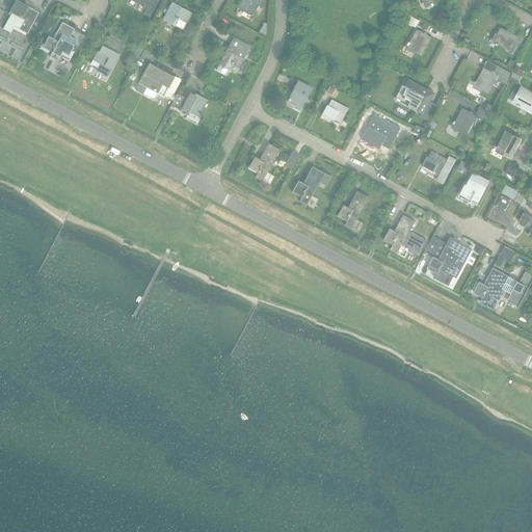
[(38,12),(21,3),(16,0),(15,0),(8,14),(10,15),(2,29),(9,33),(15,25),(27,32),(38,12)]
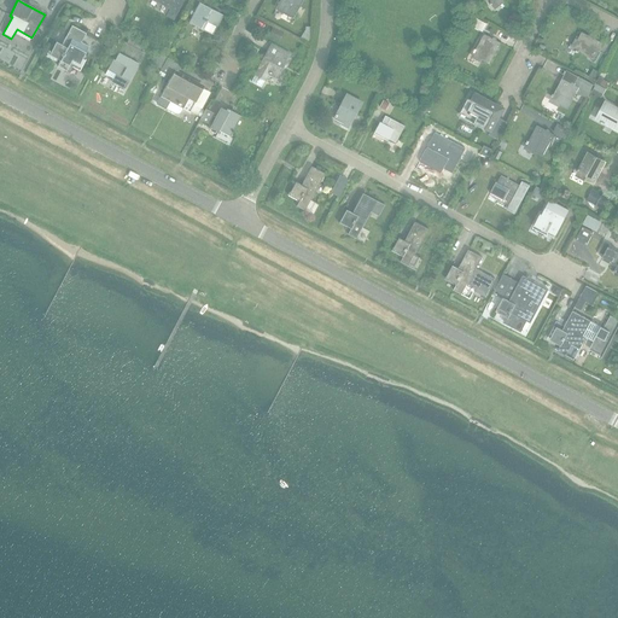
[(153,0),(163,5),(164,4),(170,7),(165,16),(173,21),(184,0),(153,0)]
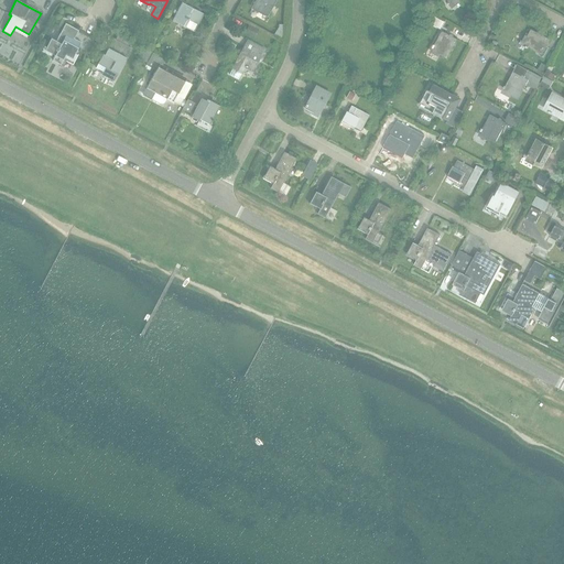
[(256,0),(252,8),(267,15),(274,0),(256,0)]
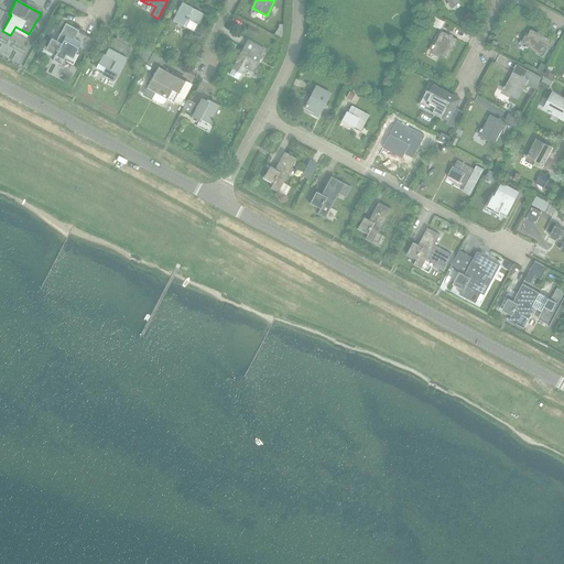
[(203,14),(183,3),(173,21),(194,32),(203,14)]
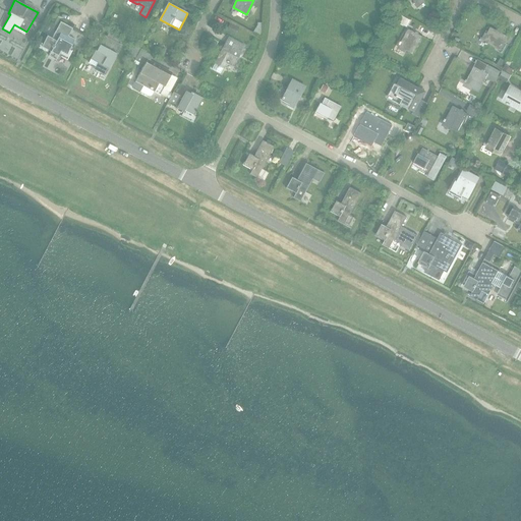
[(410,20),(399,14),(395,20),(407,26),(410,20)]
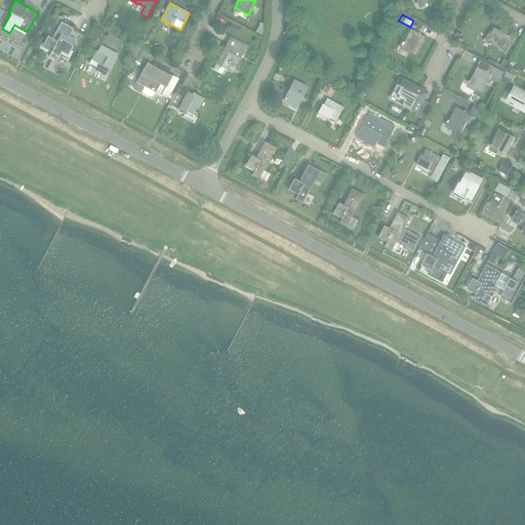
[(75,39),(69,36),(73,28),(62,22),(52,38),(48,36),(42,46),(51,51),(48,55),(56,59),(58,55),(65,58),(75,39)]
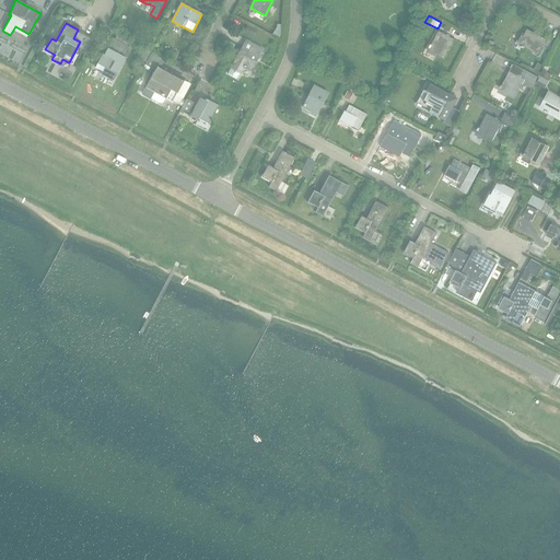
[(243,32),(253,37),(257,30),(247,24),(243,32)]
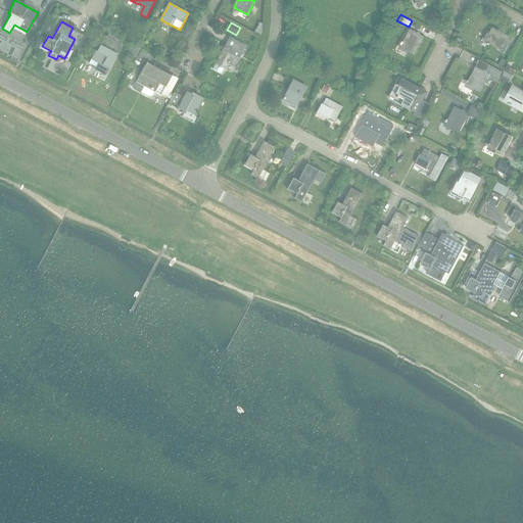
[(510,37),(492,28),(484,42),(503,51),(510,37)]
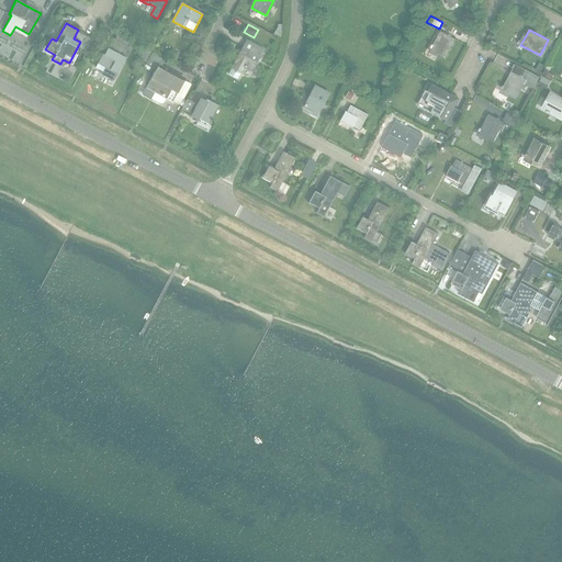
[(456,40),(440,31),(429,51),(446,58),(456,40)]
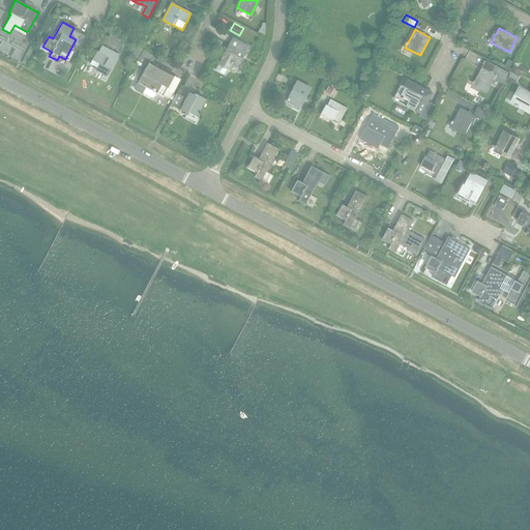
[(95,70),(100,72),(107,76),(122,46),(107,36),(98,52),(97,51),(90,63),(97,67),(95,70)]
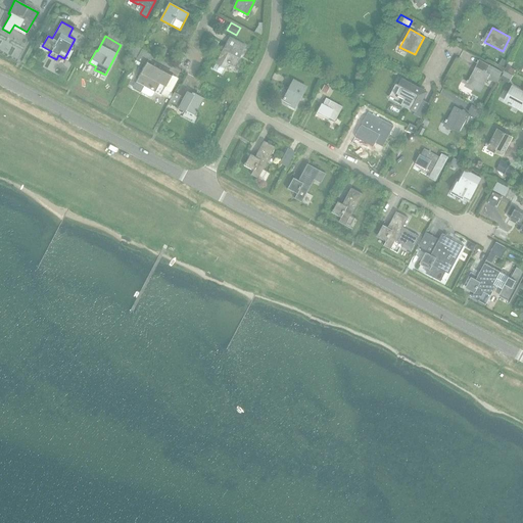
[(239,57),(245,45),(229,36),(218,57),(219,57),(212,68),(222,74),(227,62),(235,67),(240,58),(239,57)]
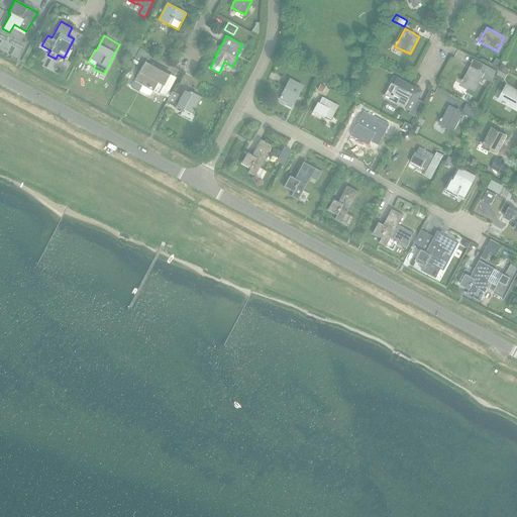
[(212,49),(216,41),(212,38),(207,46),(212,49)]
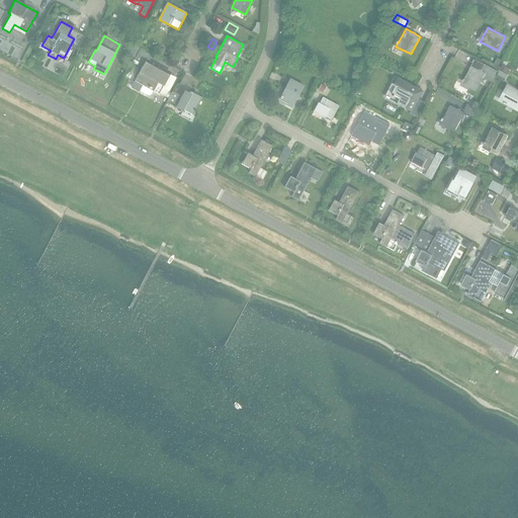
[(170,73),(148,62),(152,55),(140,48),(133,62),(137,64),(139,62),(143,64),(131,87),(148,96),(149,95),(150,95),(151,94),(152,94),(153,91),(159,94),(170,73)]
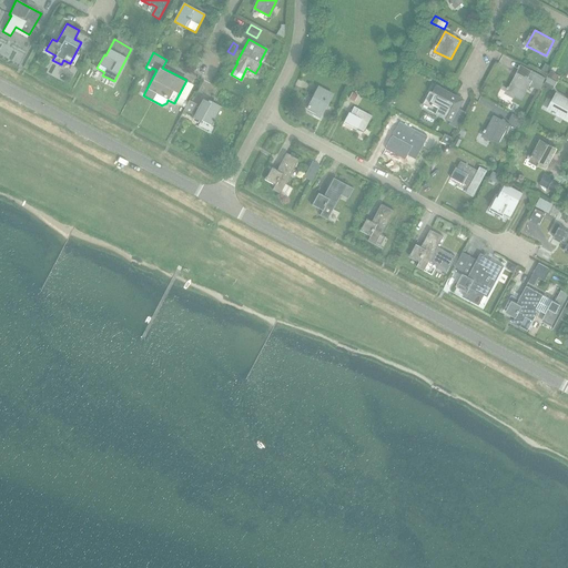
[(140,85),(148,70),(144,69),(137,83),(140,85)]
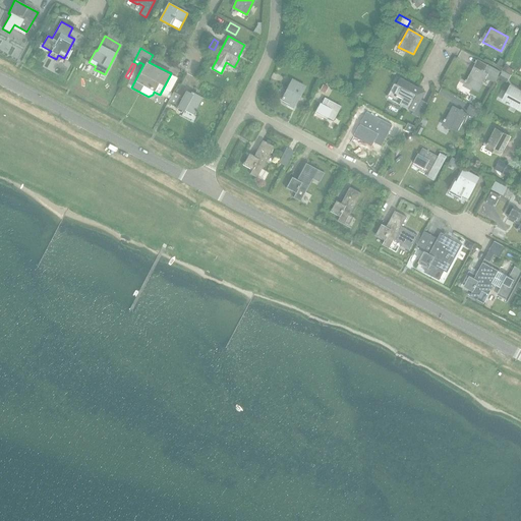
[(487,65),(483,72),(473,66),(464,84),(478,93),(485,78),(495,83),(501,72),(487,65)]
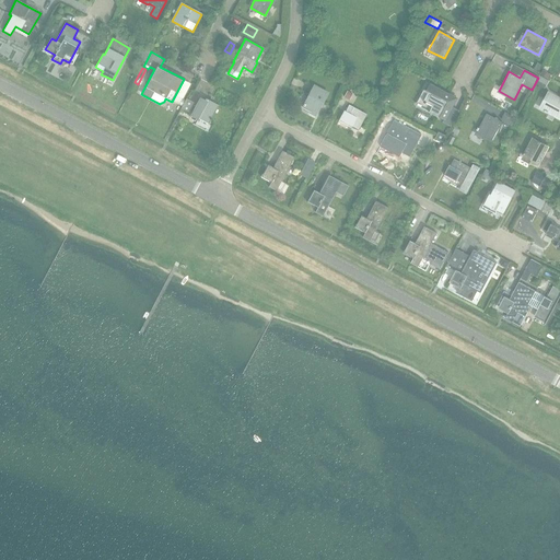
[(549,80),(539,76),(538,78),(539,78),(536,84),(545,89),(549,80)]
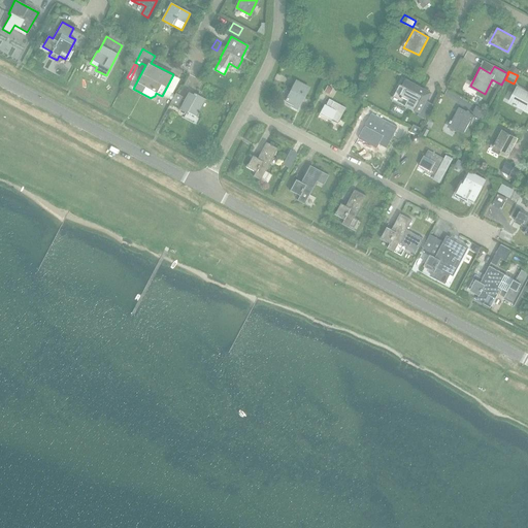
[(430,93),(423,89),(404,79),(401,86),(399,85),(399,86),(401,87),(397,94),(400,95),(399,96),(401,97),(398,102),(419,112),(418,116),(425,119),(432,104),(426,101),(430,93)]
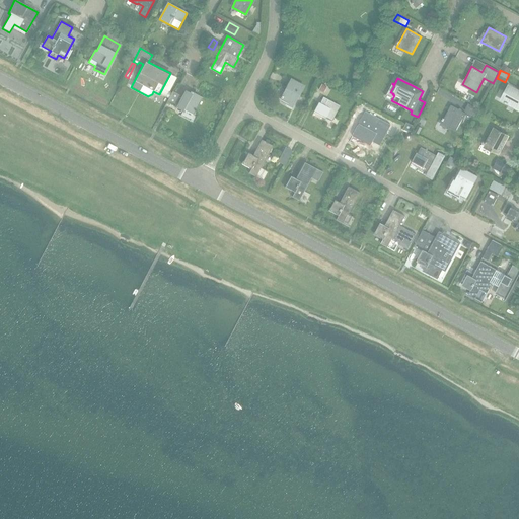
[(280,99),(288,103),(287,105),(292,108),(299,95),(304,87),(290,80),(286,88),(280,99)]
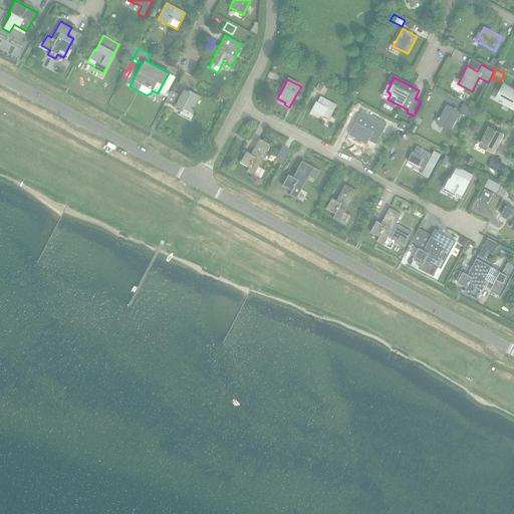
[(315,88),(322,92),(325,86),(318,82),(315,88)]
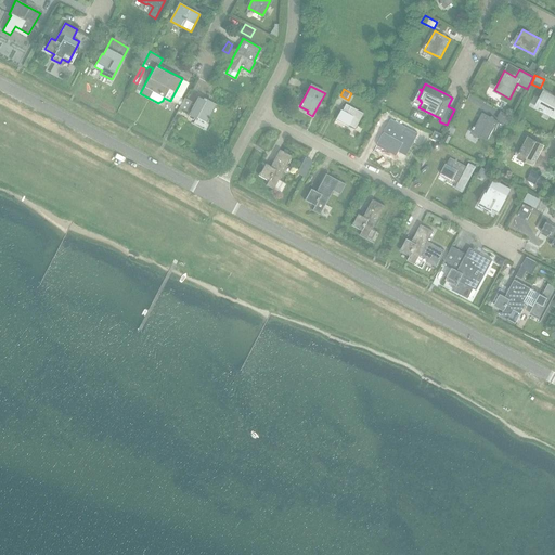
[(554,98),(544,92),(537,107),(554,117),(554,98)]
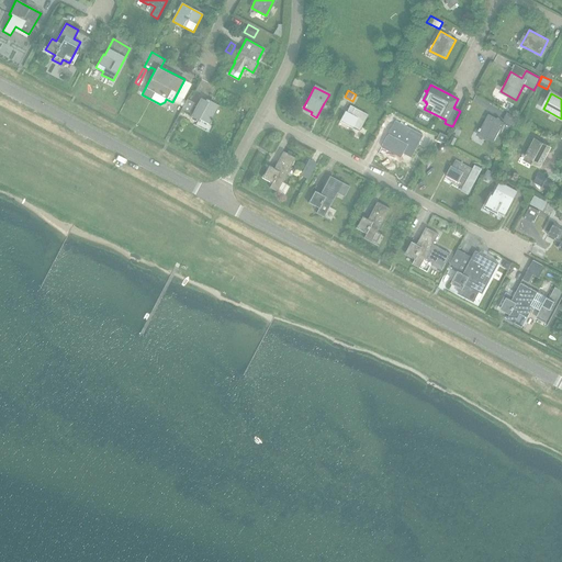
[(200,98),(190,115),(199,120),(199,119),(210,124),(213,119),(223,124),(227,114),(225,113),(228,107),(239,112),(242,108),(244,104),(225,94),(221,103),(225,105),(222,112),(217,110),(220,107),(206,98),(205,100),(200,98)]
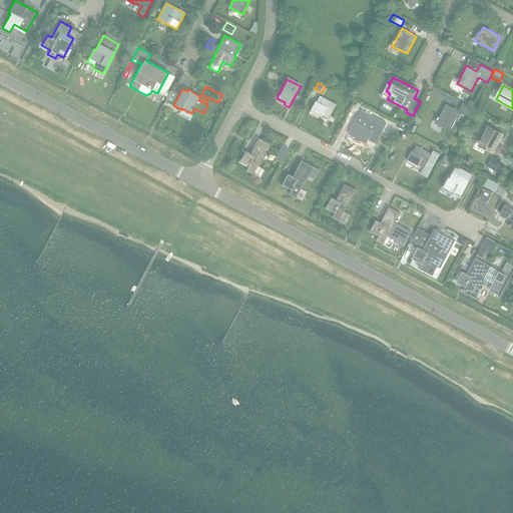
[(165,99),(172,103),(177,94),(170,90),(165,99)]
